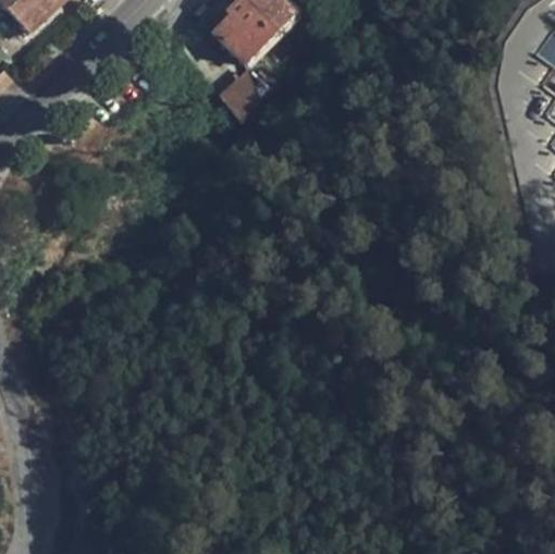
[(0,0),(0,1),(31,34),(66,0),(0,0)]
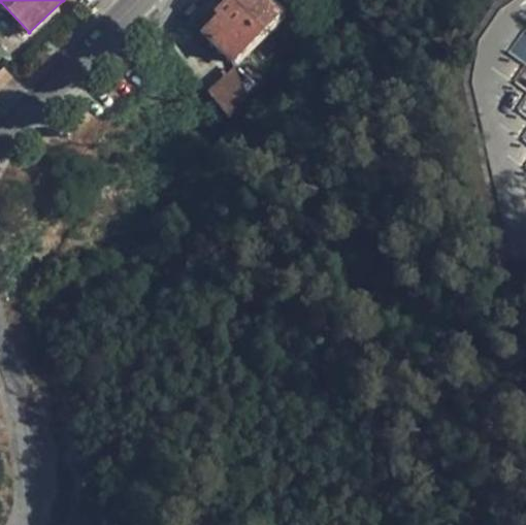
[(230,63),(275,14),(259,0),(230,0),(215,17),(217,19),(201,36),(230,63)]
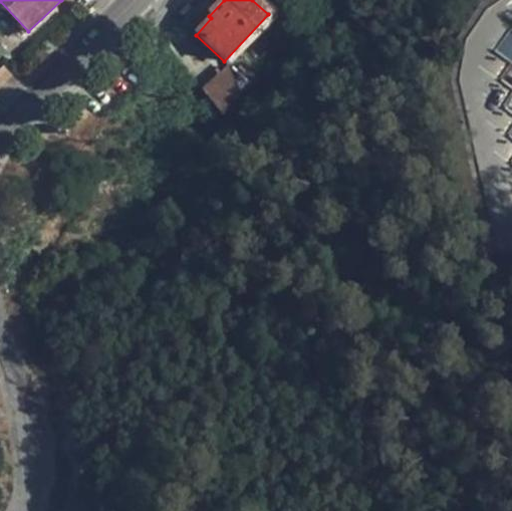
[(0,57),(10,49),(3,41),(0,43),(0,57)]
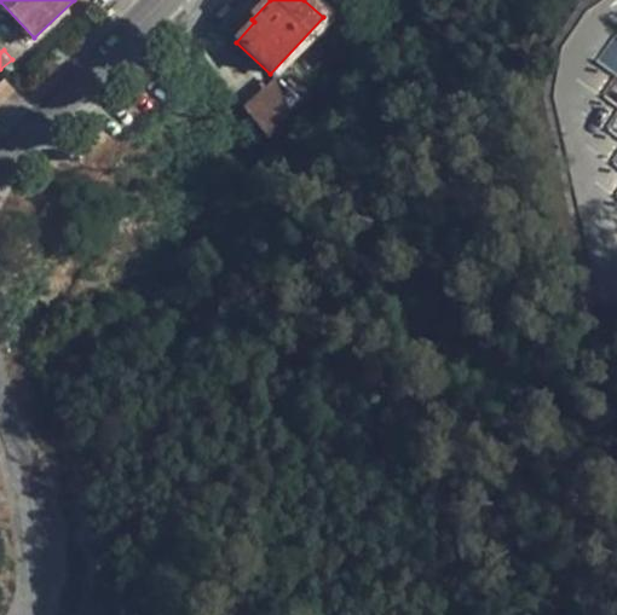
[(0,102),(16,87),(7,76),(0,82),(0,102)]
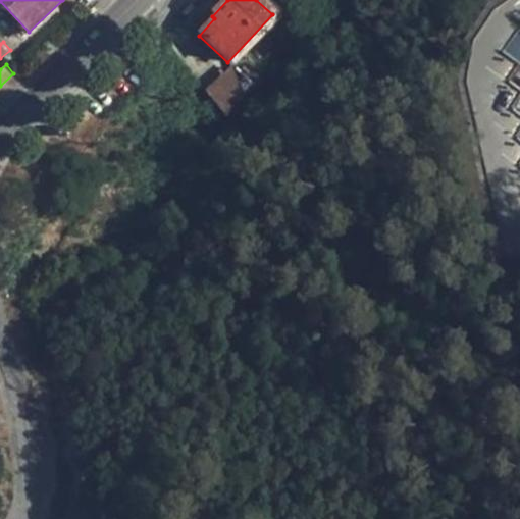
[(230,69),(207,90),(227,114),(251,94),(230,69)]
